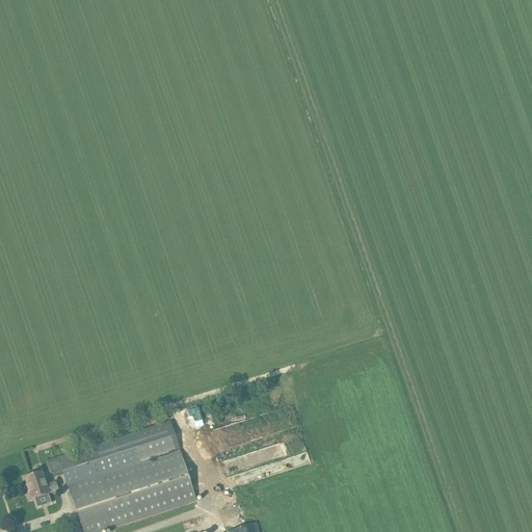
[(259,383),(283,376),(282,371),(258,377),(259,383)]
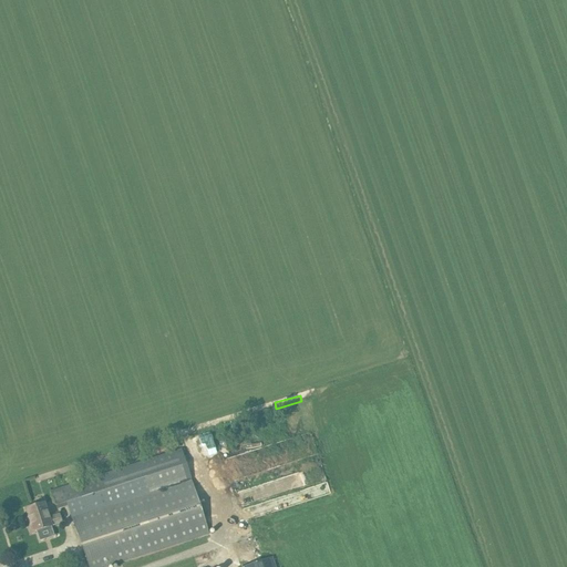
[(270,411),(268,403),(247,410),(249,418),(270,411)]
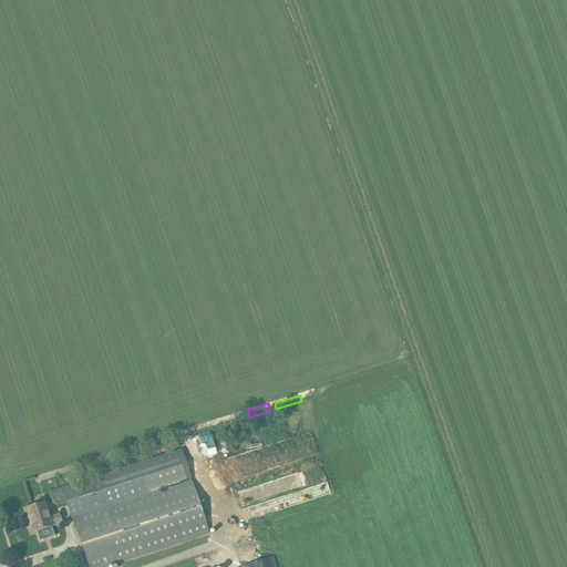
[(220,462),(212,432),(192,439),(200,468),(220,462)]
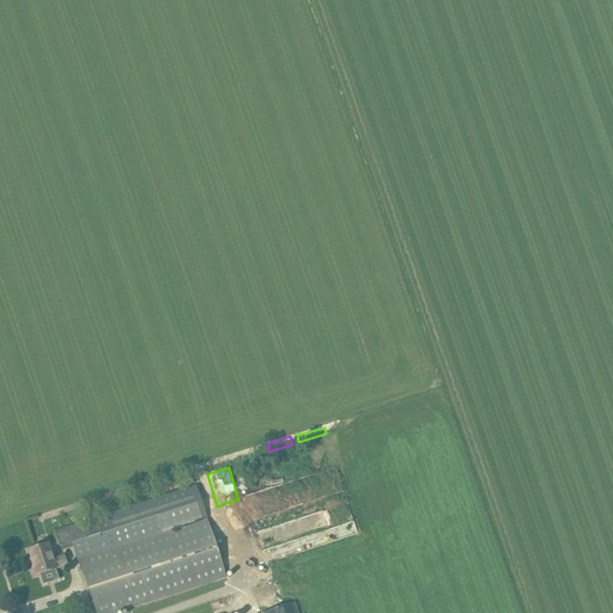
[(246,496),(248,502),(290,489),(286,478),(273,483),(274,486),(246,496)]
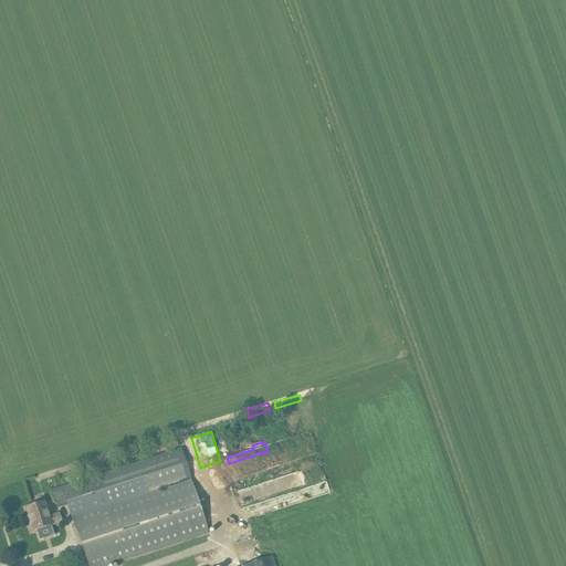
[(229,448),(230,456),(239,453),(238,446),(229,448)]
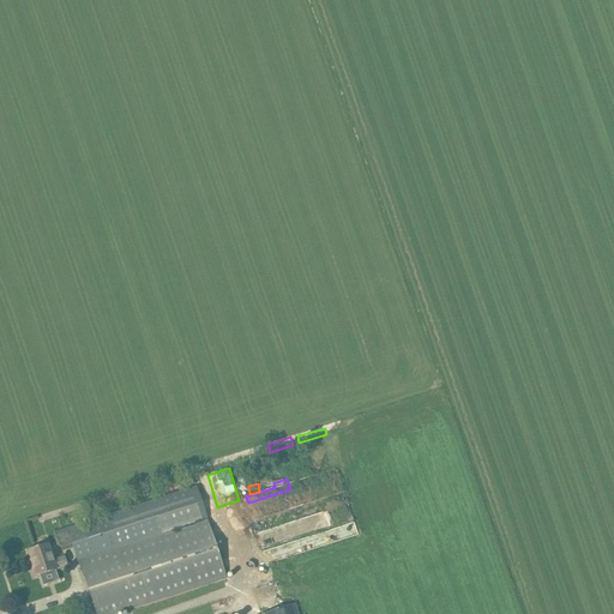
[(200,499),(197,487),(68,529),(55,534),(61,552),(74,548),(78,559),(82,558),(83,560),(79,563),(96,613),(114,613),(226,577),(205,519),(109,552),(108,549),(206,517),(200,499)]
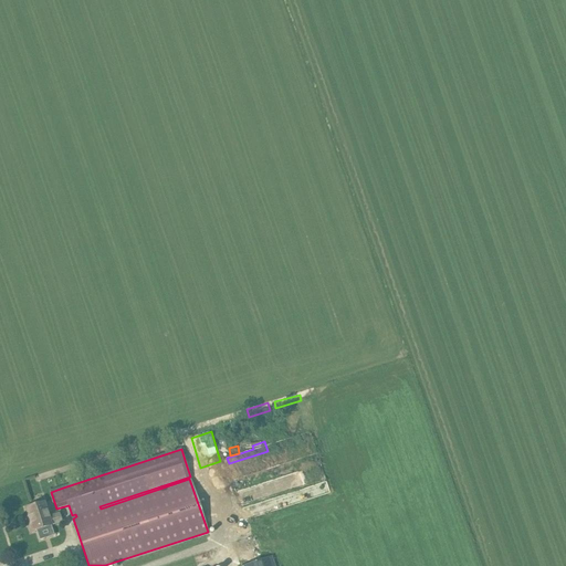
[(37,505),(25,509),(31,523),(28,524),(31,532),(38,531),(40,540),(53,535),(51,526),(61,523),(59,515),(48,519),(43,503),(37,505)]
